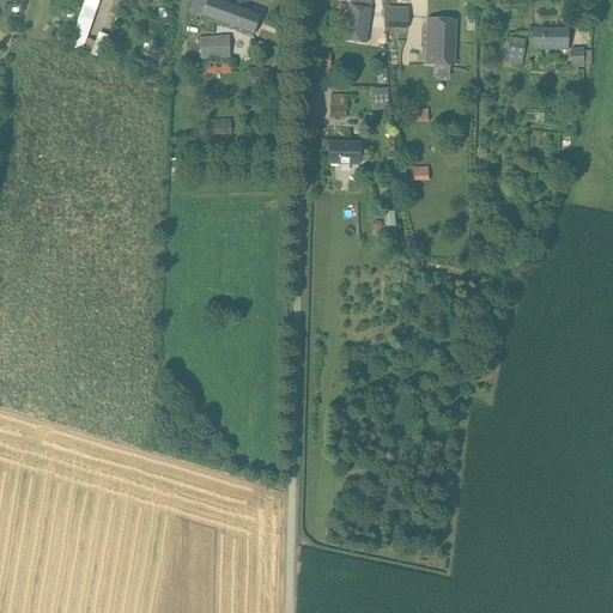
[(195,0),(190,14),(254,36),(261,13),(244,7),(247,0),(236,0),(235,4),(224,0),(195,0)]
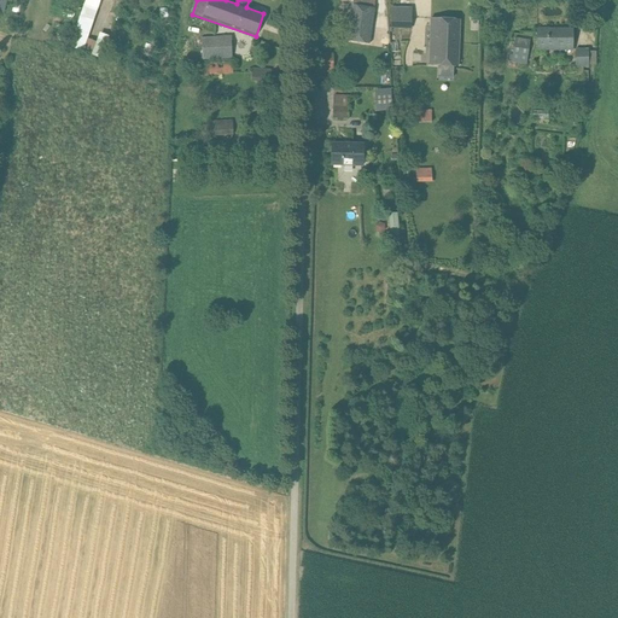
[(354,0),(353,5),(348,41),(368,45),(375,9),(374,9),(375,0),(374,0),(354,0)]
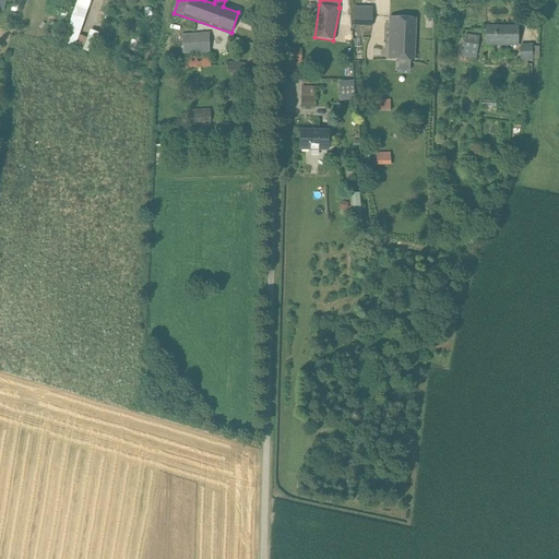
[(373,7),(354,6),(353,28),(359,28),(359,26),(372,26),(373,7)]
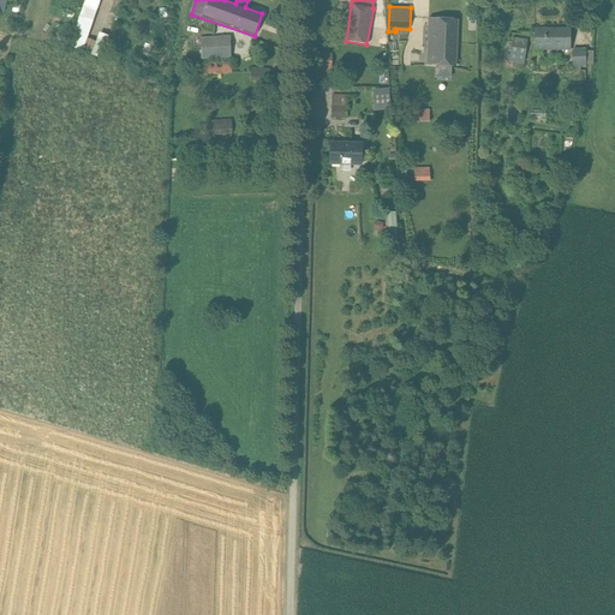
[(454,66),(458,19),(429,18),(425,65),(454,66)]
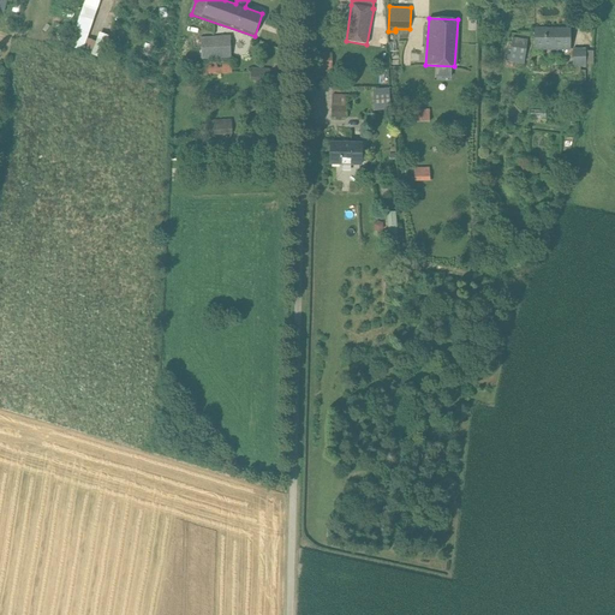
[(571,49),(571,30),(544,30),(544,29),(536,29),(535,29),(535,51),(571,49)]
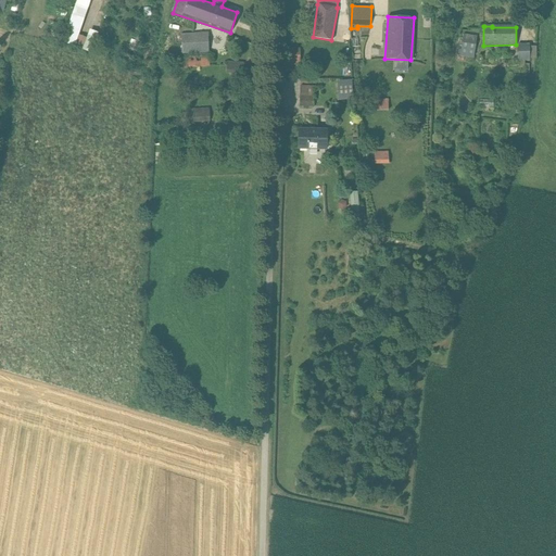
[(99,33),(90,29),(83,50),(91,53),(99,33)]
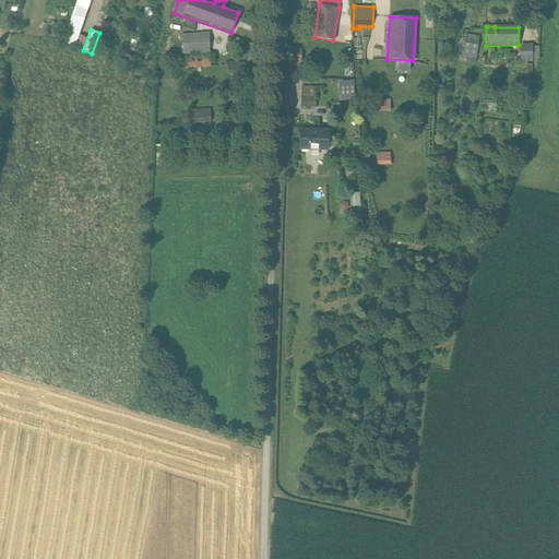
[(182,34),(183,54),(211,52),(209,32),(182,34)]
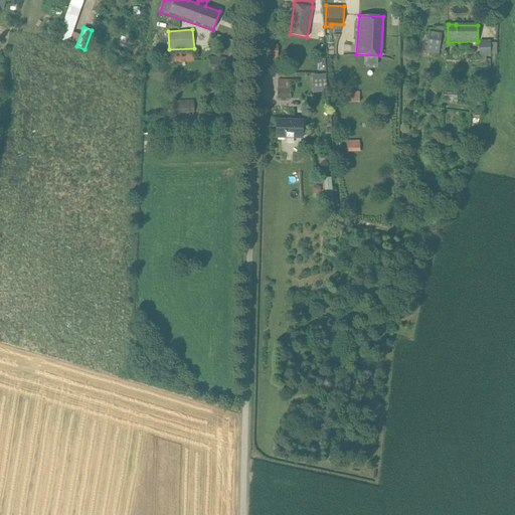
[(439,53),(442,33),(430,31),(426,52),(439,53)]
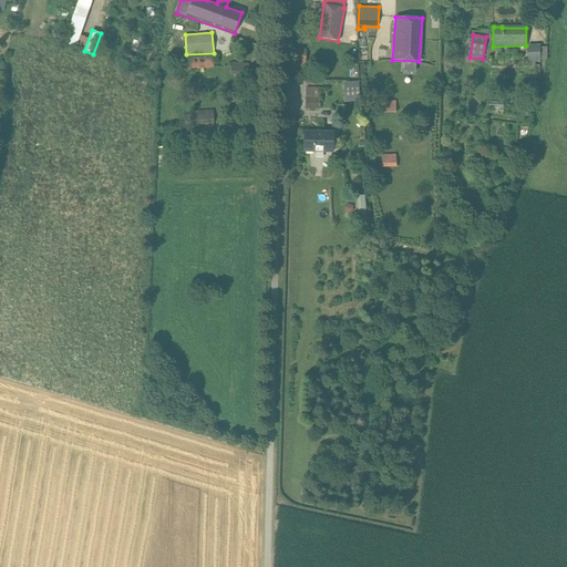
[(84,50),(88,39),(81,35),(76,48),(84,50)]
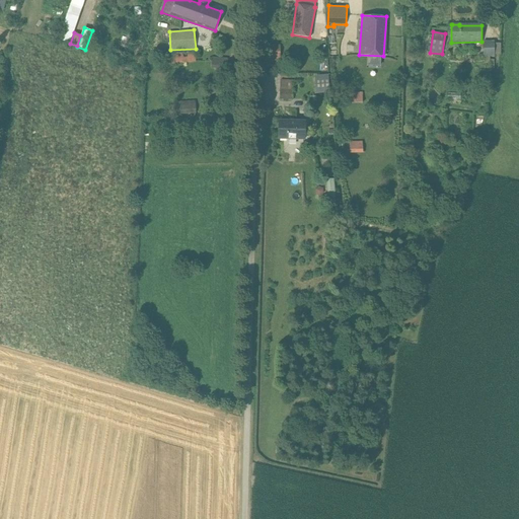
[(495,57),(494,41),(484,41),(484,58),(495,57)]
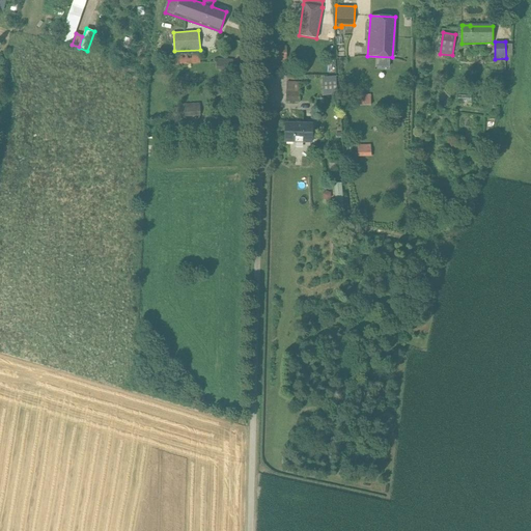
[(287,58),(287,48),(275,48),(275,59),(287,58)]
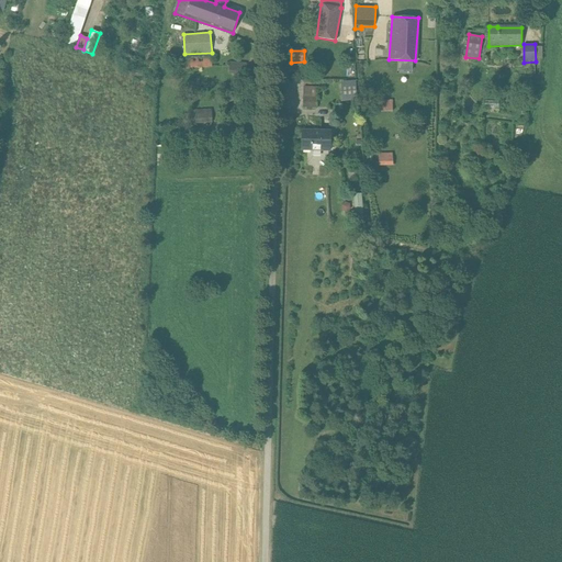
[(192,57),(192,67),(212,66),(211,56),(192,57)]
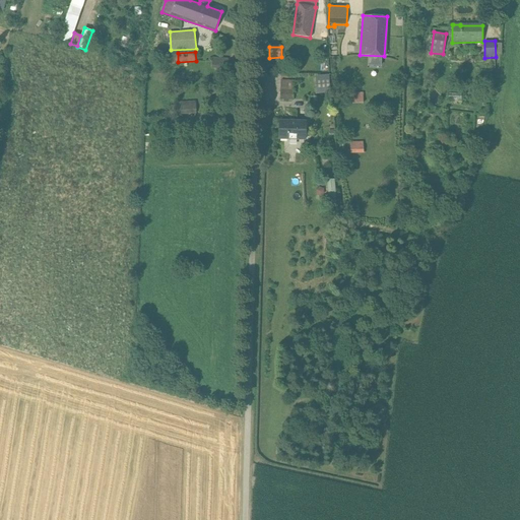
[(213,57),(211,68),(228,70),(229,58),(213,57)]
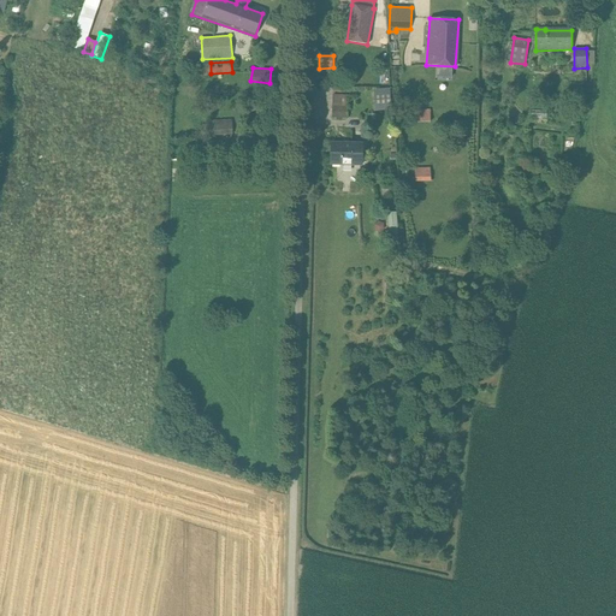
[(391,111),(390,89),(375,89),(375,111),(391,111)]
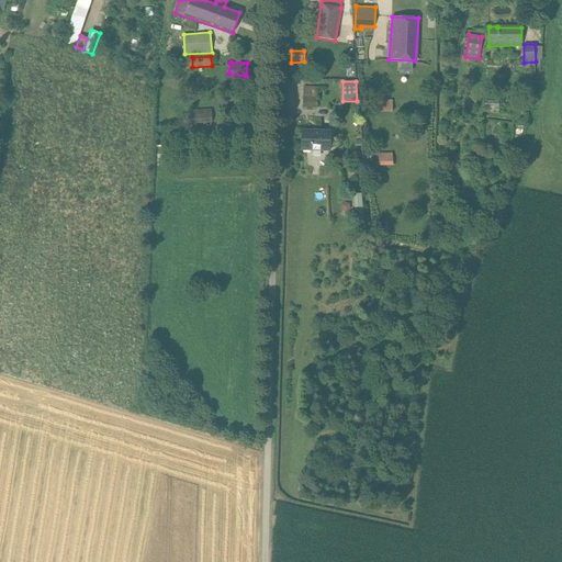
[(316,109),(317,88),(304,87),(303,108),(316,109)]
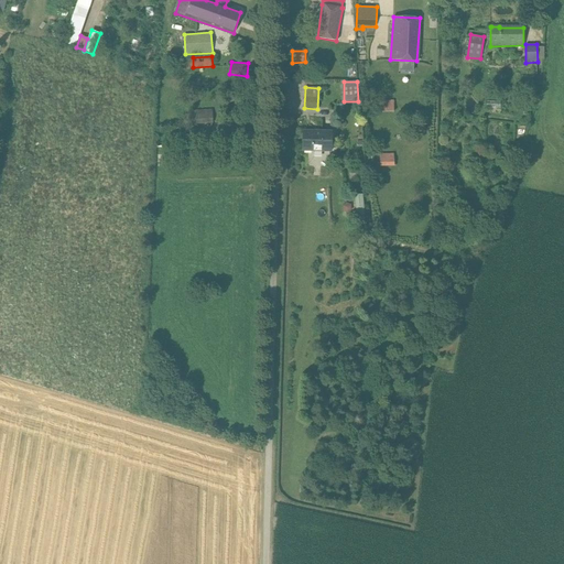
[(380,101),(380,112),(393,112),(394,101),(380,101)]
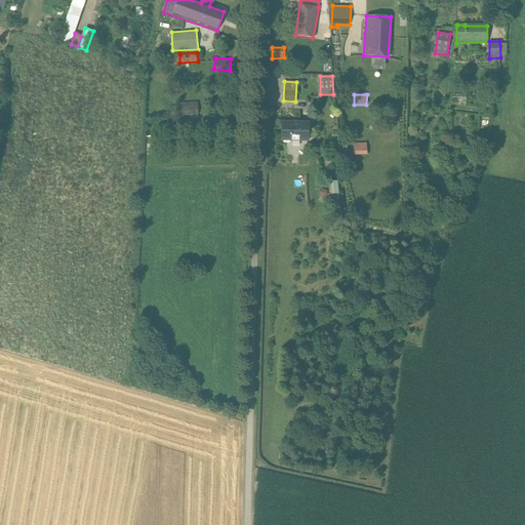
[(198,114),(198,103),(177,103),(178,115),(198,114)]
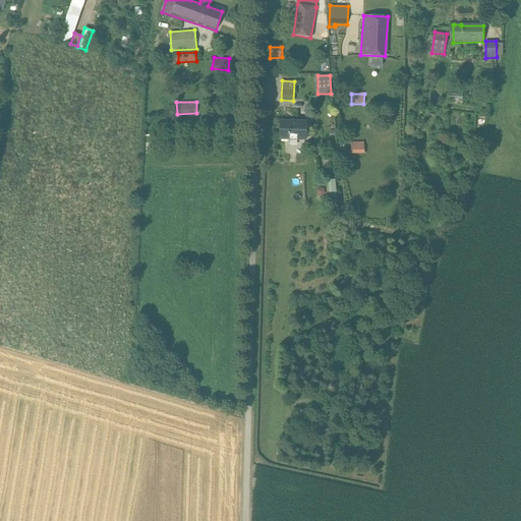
[(306,140),(306,122),(281,121),(280,138),(306,140)]
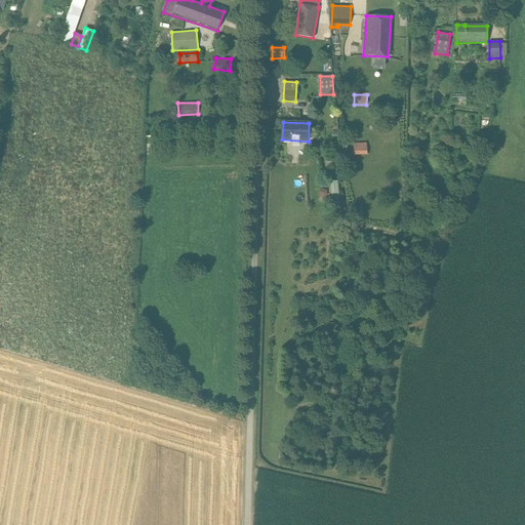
[(417,134),(417,129),(415,126),(412,126),(409,129),(409,134),(412,136),(415,136),(417,134)]
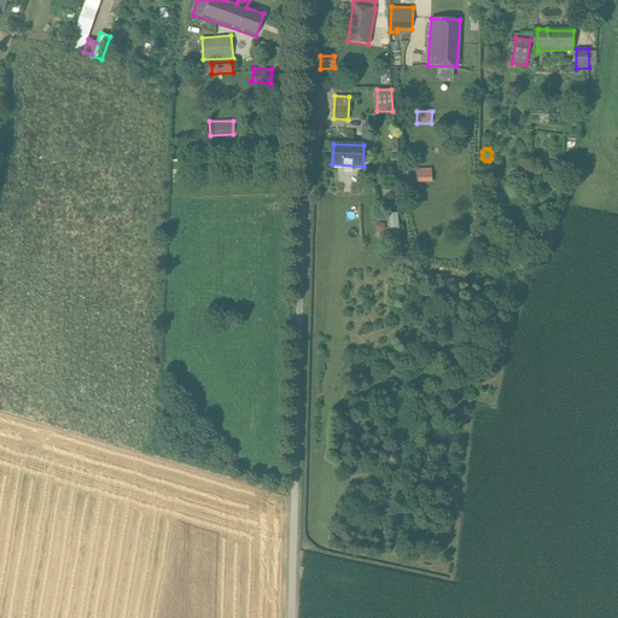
[(418,169),(418,182),(432,182),(431,169),(418,169)]
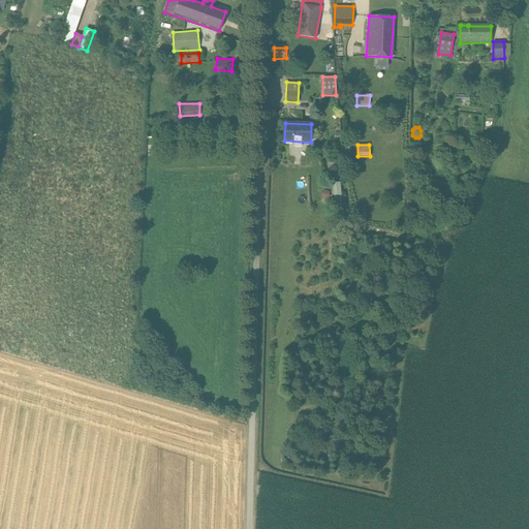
[(329,159),(328,167),(344,169),(344,164),(343,164),(343,160),(329,159)]
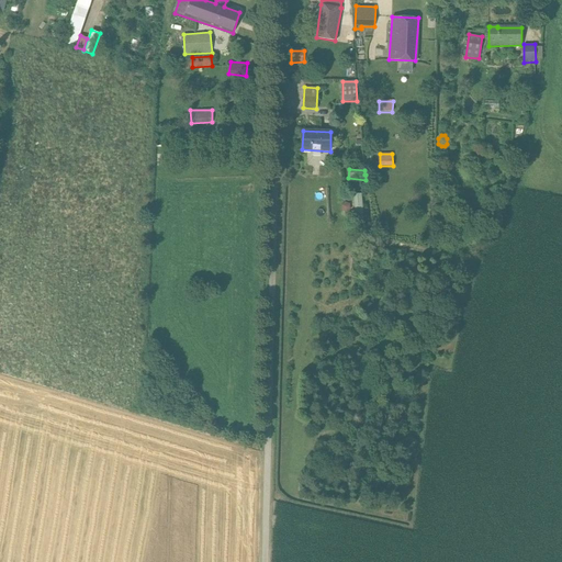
[(350,210),(350,203),(345,202),(341,205),(341,211),(346,212),(350,210)]
